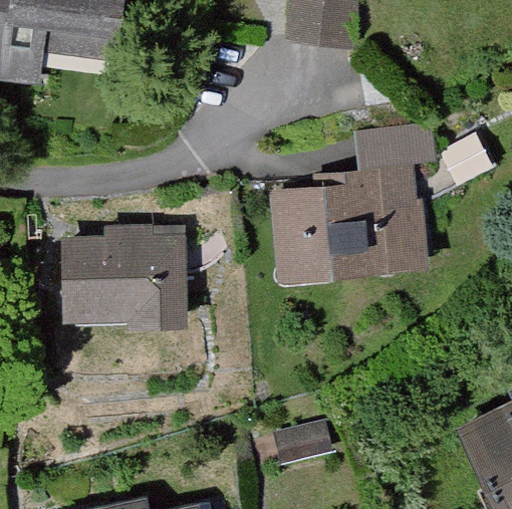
[(0,91),(34,96),(37,67),(94,74),(97,49),(115,51),(121,0),(0,0),(0,91)]
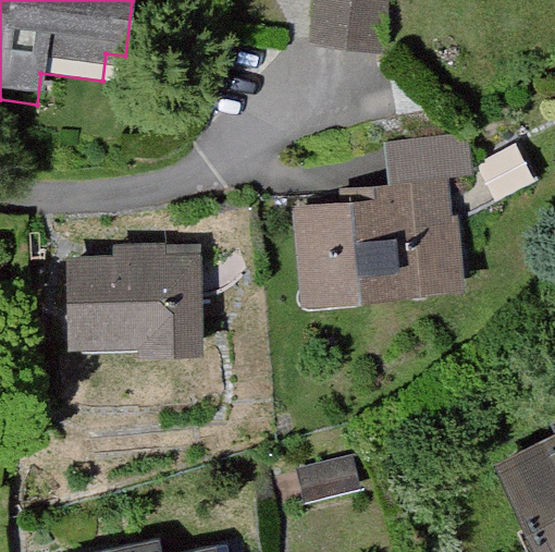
[(387,0),(311,0),(308,47),(383,53),(387,0)]
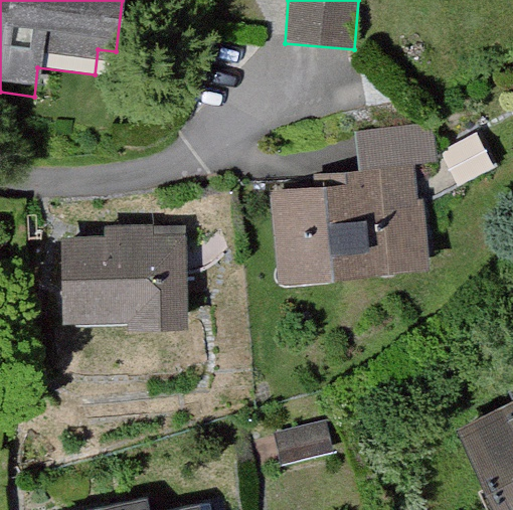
[(278,280),(426,264),(415,164),(437,162),(432,125),(354,134),(358,168),(323,172),(324,182),(268,189),(278,280)]
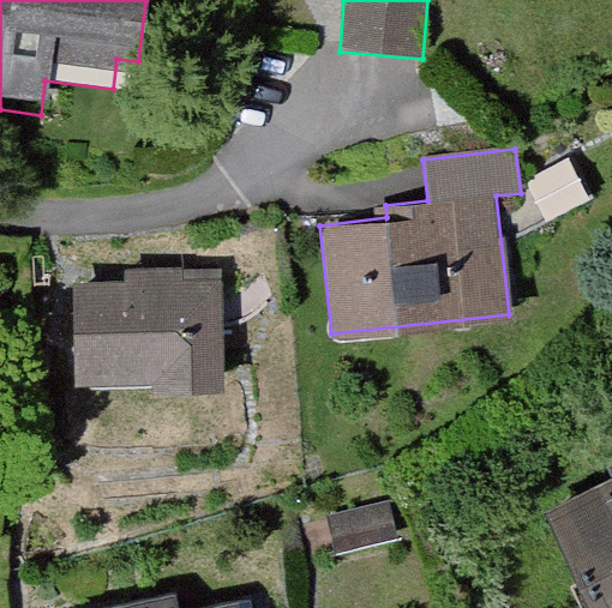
[(124,268),(124,278),(72,278),(73,386),(222,385),(221,268),(124,268)]
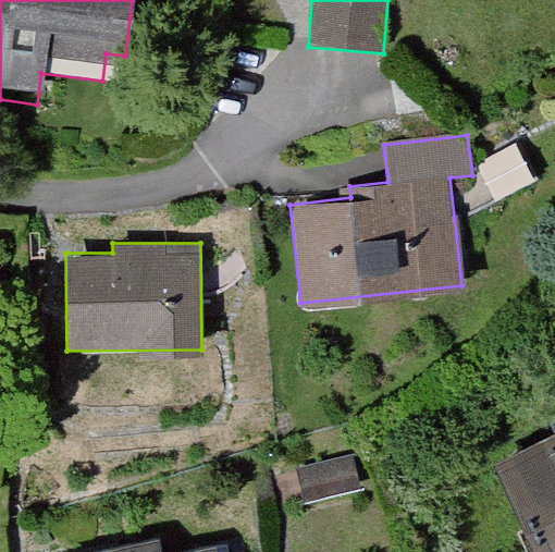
[(352,455),(297,469),(306,503),(360,489),(352,455)]
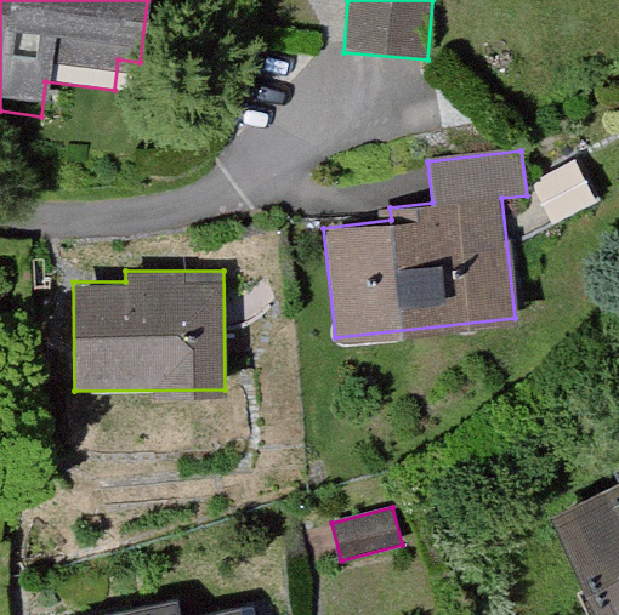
[(605,511),(550,541),(590,614),(618,614),(618,525),(614,529),(605,511)]
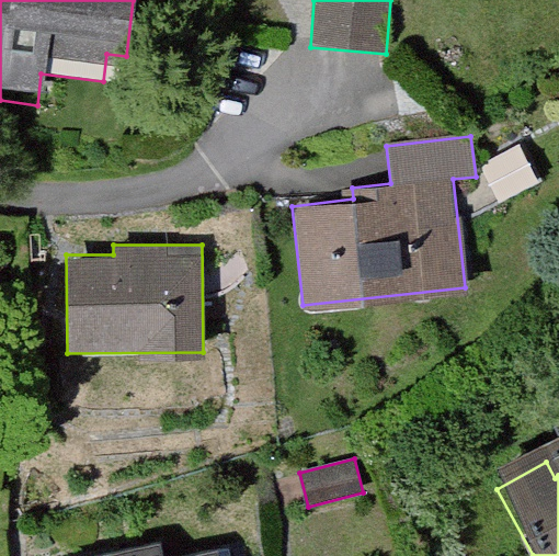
All buildings are outlined.
